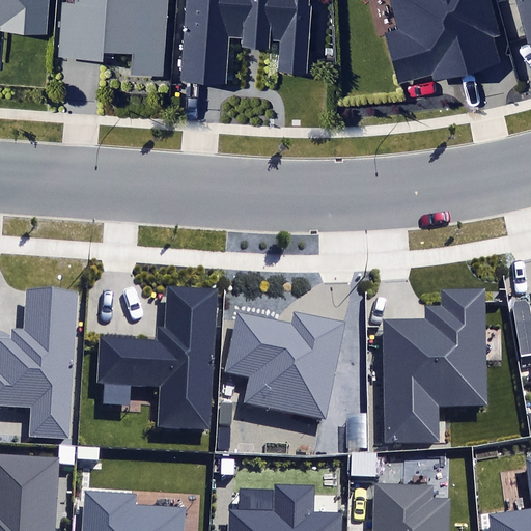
[(0,0),(0,32),(51,36),(53,0),(0,0)]
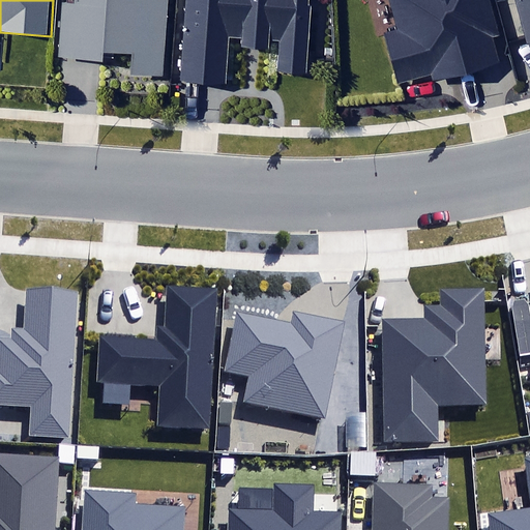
[(129,75),(163,77),(167,0),(75,0),(75,2),(62,1),(58,56),(100,59),(101,51),(131,53),(129,75)]
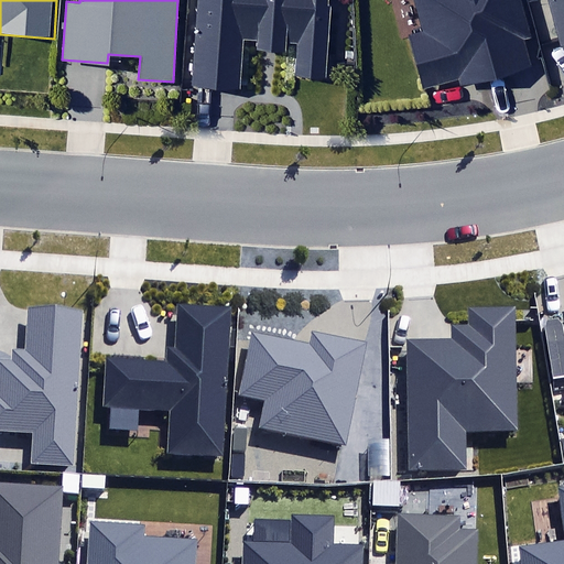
[(295,77),(325,79),(329,0),(198,0),(193,85),(240,88),(243,39),(258,40),(257,51),(285,52),(285,43),(297,44),(295,77)]
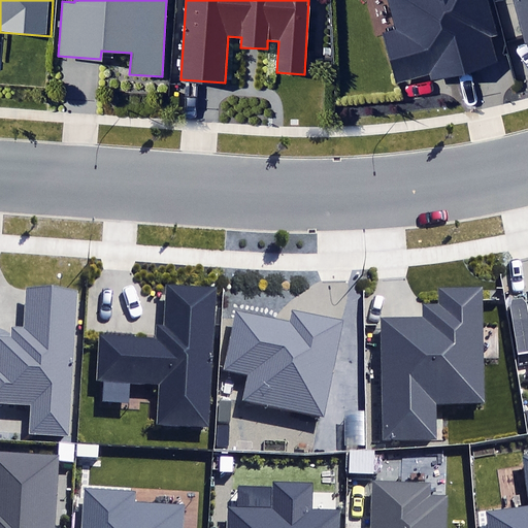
[(432,79),(498,62),(493,40),(501,38),(490,0),(387,0),(395,30),(383,33),(396,84),(431,74),(432,79)]
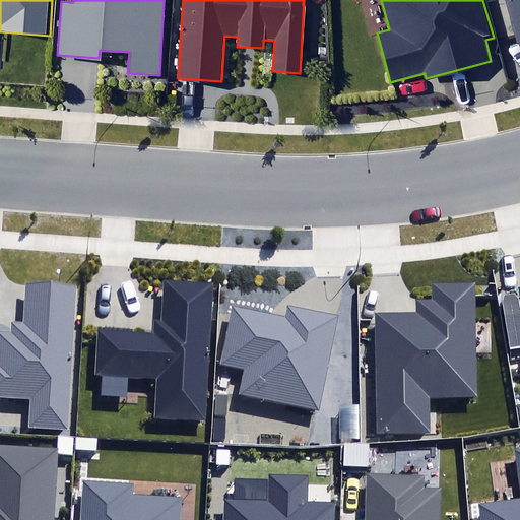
[(519,0),(505,0),(517,44),(519,43),(519,0)]
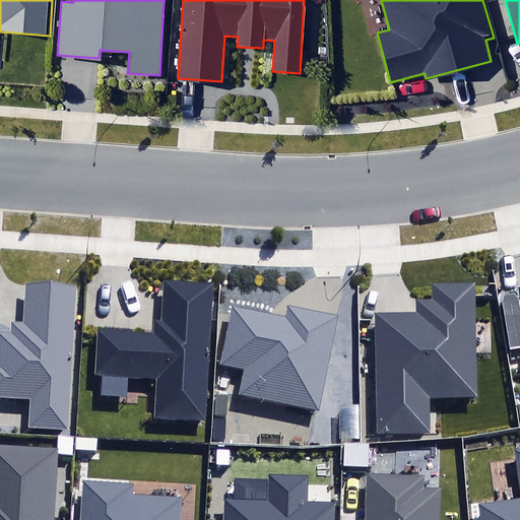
[(153,418),(205,421),(213,282),(163,279),(160,320),(153,319),(152,335),(99,332),(96,376),(155,379),(153,418)]
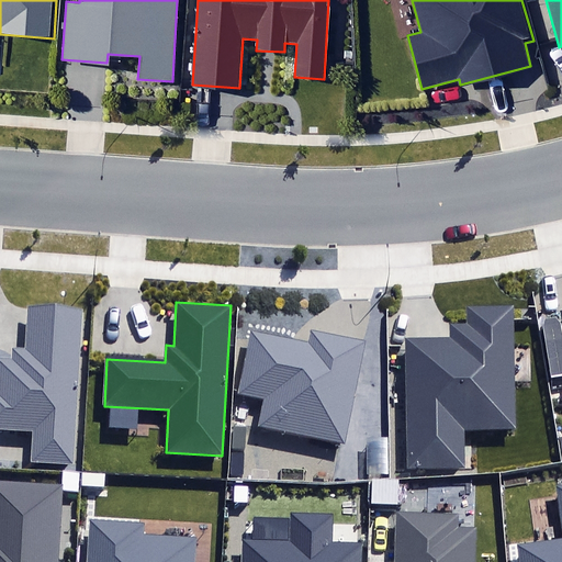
[(0,427),(33,430),(31,463),(75,465),(83,308),(27,305),(24,347),(13,346),(12,358),(0,356),(0,427)]
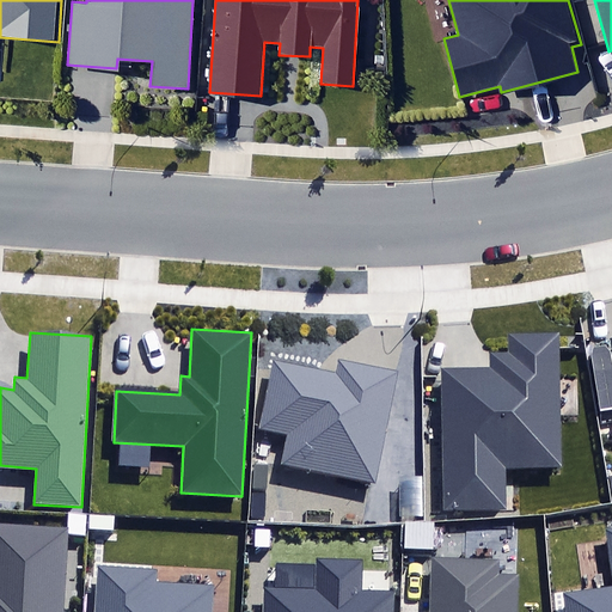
[(440,367),(444,509),(506,508),(505,466),(562,465),(560,332),(508,334),(509,352),(488,352),(488,366),(440,367)]
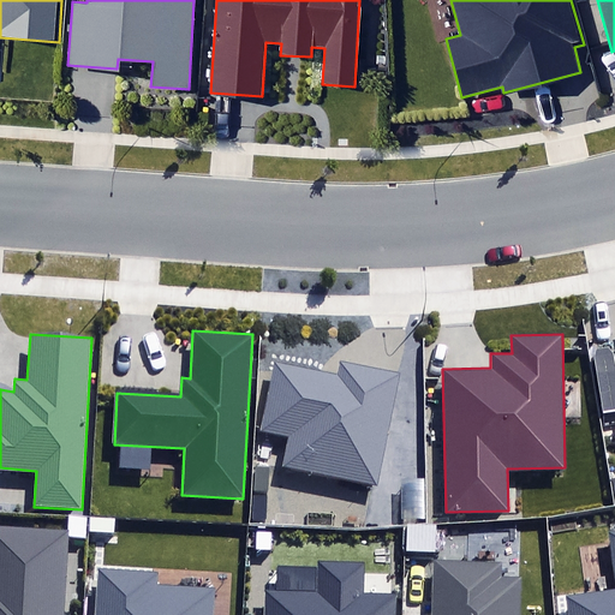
[(288,436),(282,466),(377,485),(400,372),(341,360),(338,376),(274,363),(261,430),(288,436)]
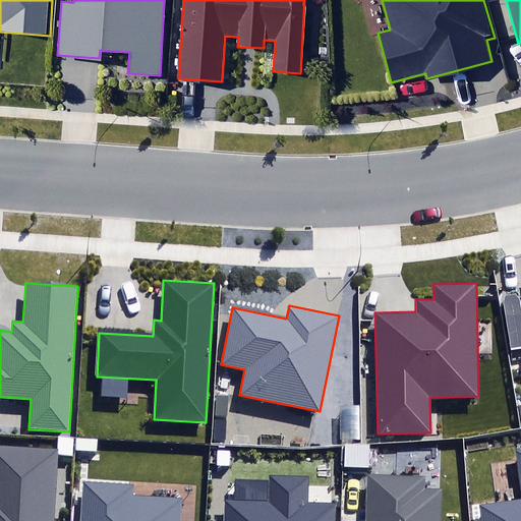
[(58,450),(58,455),(72,456),(73,438),(57,438),(57,450),(58,450)]
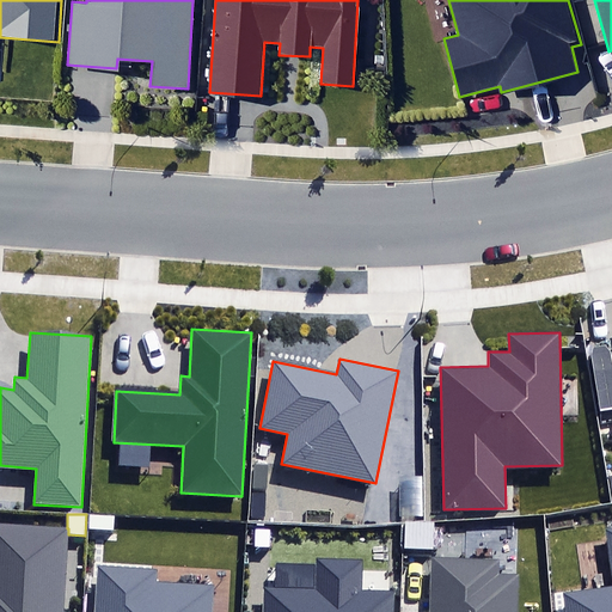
[(114,531),(115,516),(89,514),(89,530),(114,531)]
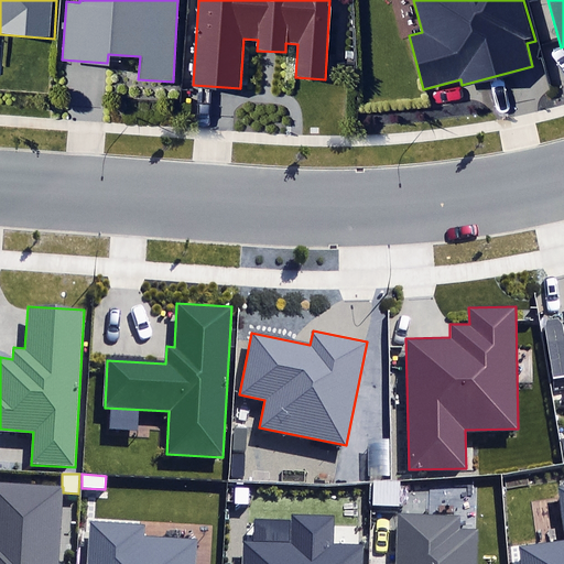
[(0,563),(57,563),(63,492),(63,487),(62,487),(0,483),(0,563)]
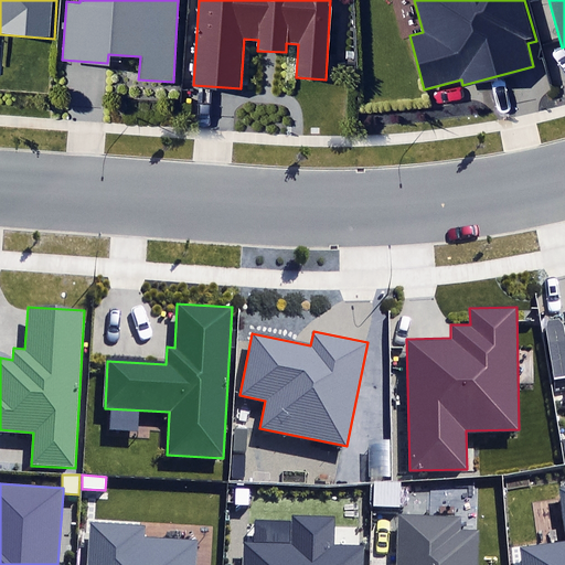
[(235,505),(249,505),(249,497),(249,489),(235,488),(235,505)]
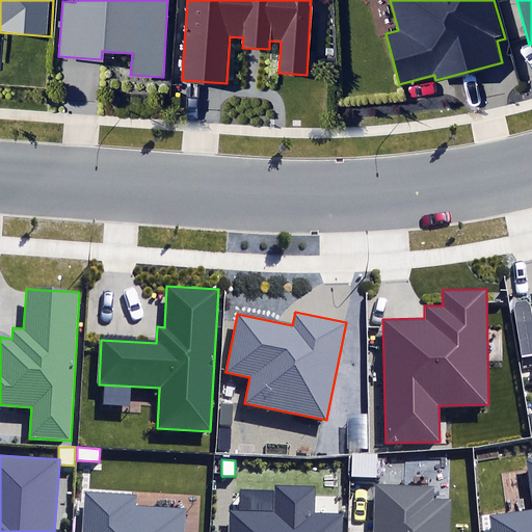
[(531,531),(531,459),(529,460),(527,460),(528,469),(531,502),(531,509),(507,512),(488,515),(490,531),(531,531)]
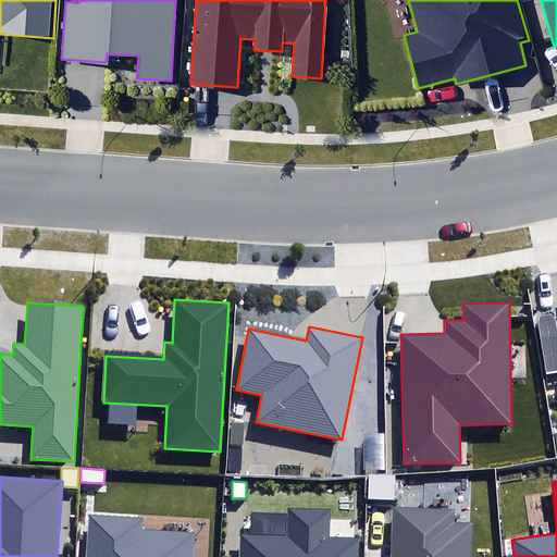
[(470,556),(472,522),(455,521),(456,509),(392,506),(388,556),(470,556)]
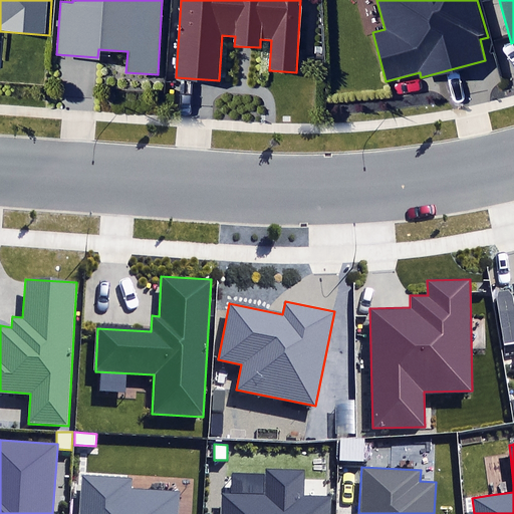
[(329,513),(330,496),(304,495),(305,479),(305,470),(265,468),(264,474),(264,494),(220,492),(219,513),(329,513)]
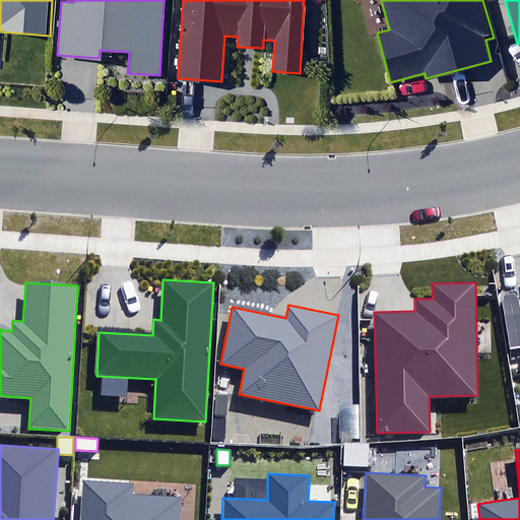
[(181,519),(183,497),(133,494),(134,484),(83,481),(80,519),(181,519)]
